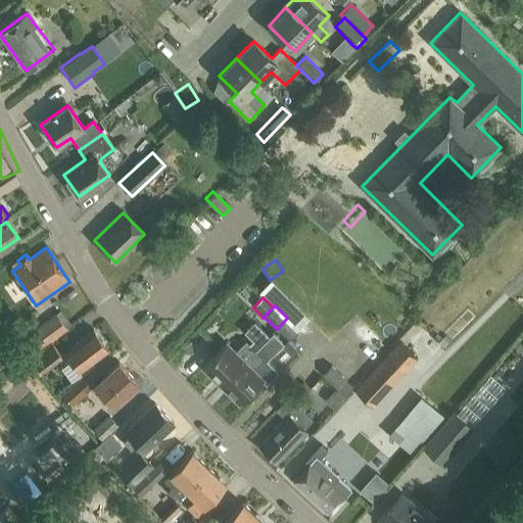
[(42,333),(29,343),(36,352),(51,341),(68,328),(57,313),(38,328),(42,333)]
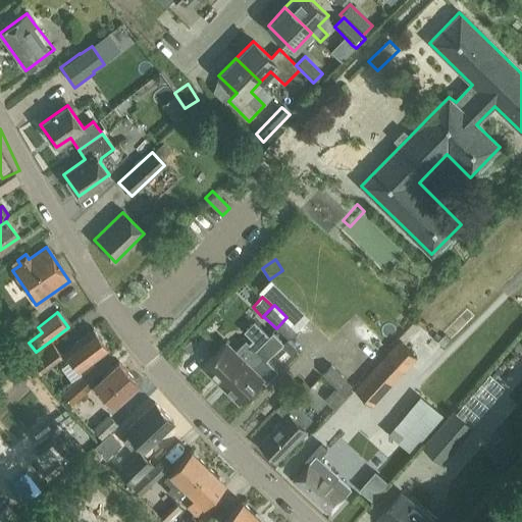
[(429,355),(448,333),(426,314),(407,336),(429,355)]
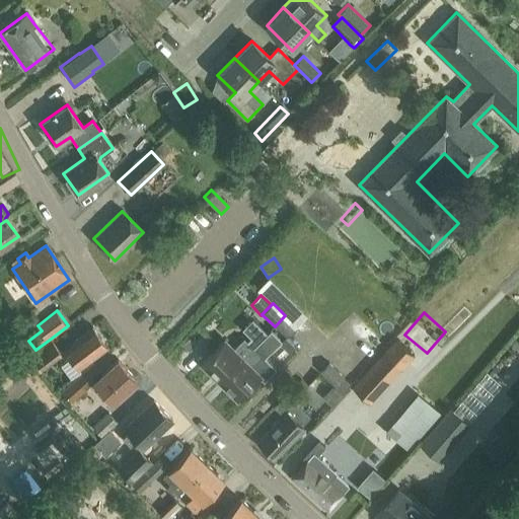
[(285,315),(275,326),(286,339),(297,327),(285,315)]
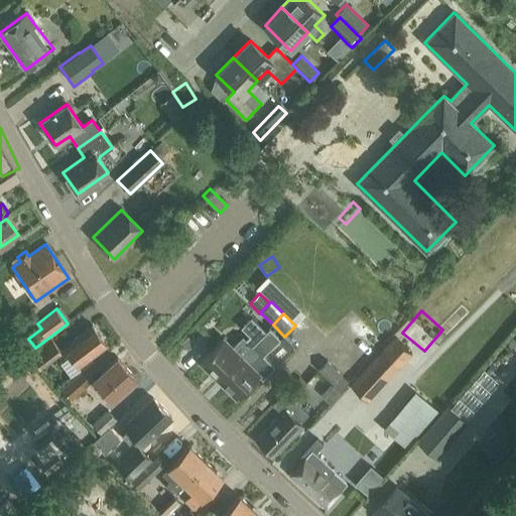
[(218,381),(252,346),(266,332),(251,317),(241,328),(249,336),(245,340),(242,337),(232,348),(223,339),(200,363),(218,381)]
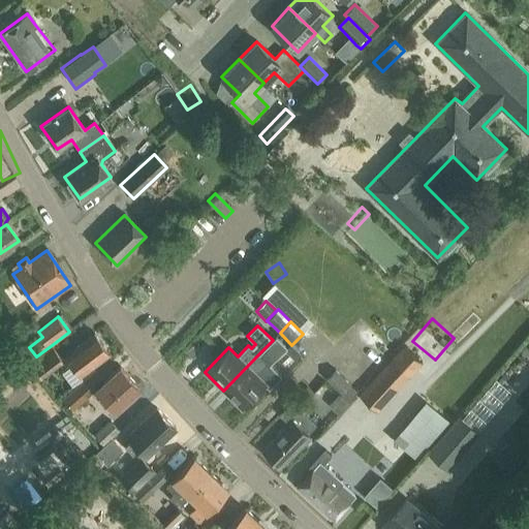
[(109,354),(93,334),(64,356),(80,377),(109,354)]
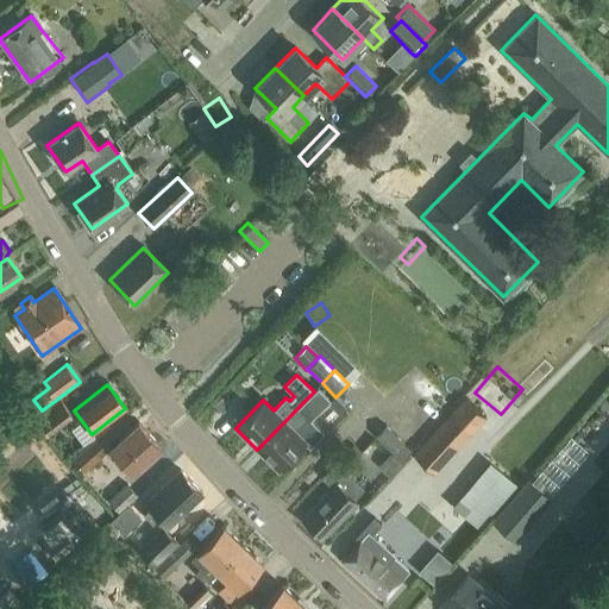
[(318,388),(314,391),(297,408),(257,450),(280,470),(305,444),(308,447),(322,433),(311,421),(331,400),(318,388)]
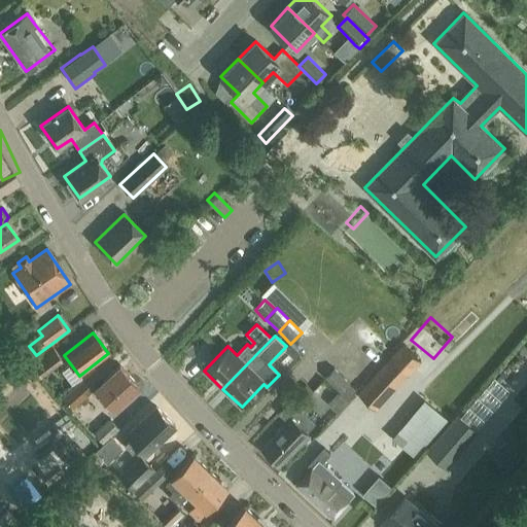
[(36,355),(29,360),(29,361),(40,376),(63,358),(51,344),(36,355)]
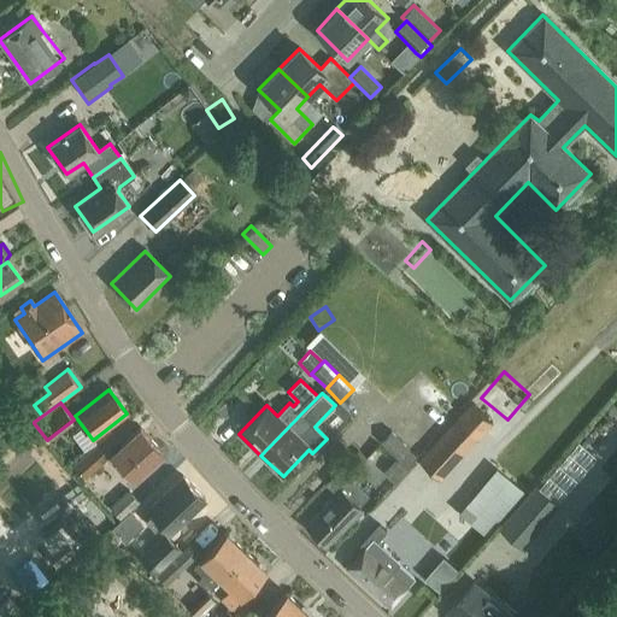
[(440,480),(479,438),(458,418),(418,460),(440,480)]
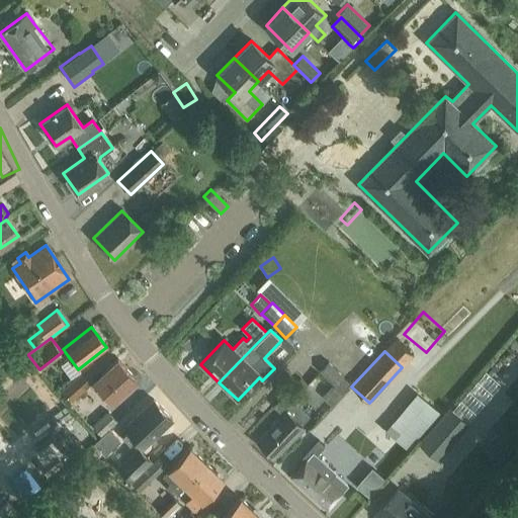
[(62,391),(72,402),(93,381),(112,402),(137,379),(117,359),(102,373),(93,362),(62,391)]
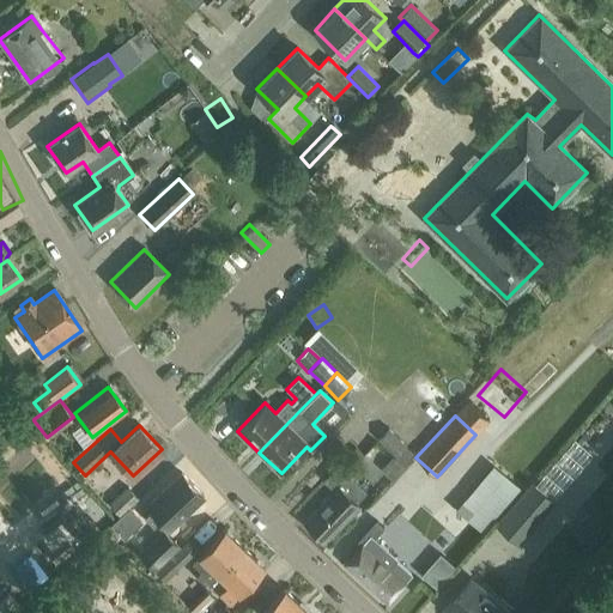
[(388,429),(377,439),(395,457),(406,445),(388,429)]
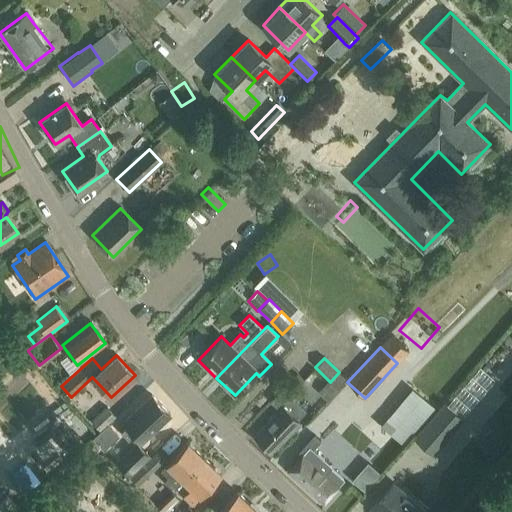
[(290,402),(304,387),(294,378),(280,393),(290,402)]
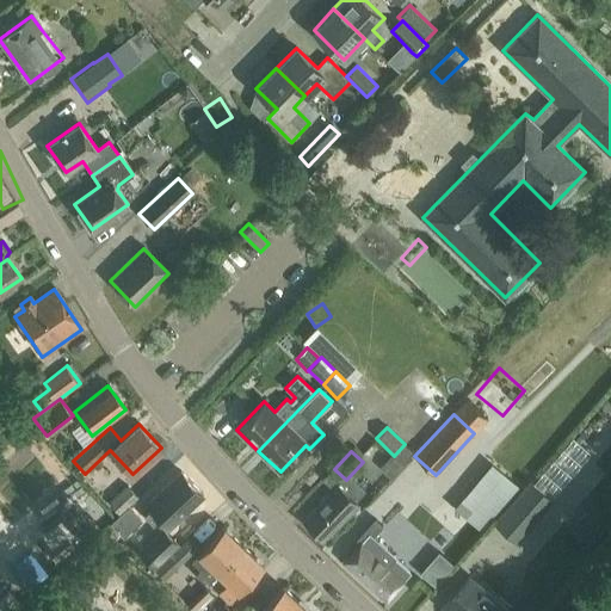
[(491,462),(454,506),(481,531),(520,486),(491,462)]
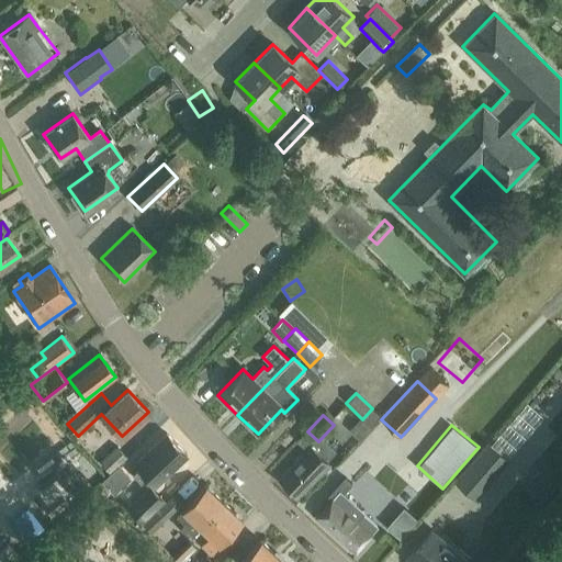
[(134,463),(139,469),(133,474),(142,482),(147,478),(155,486),(187,457),(166,434),(134,463)]
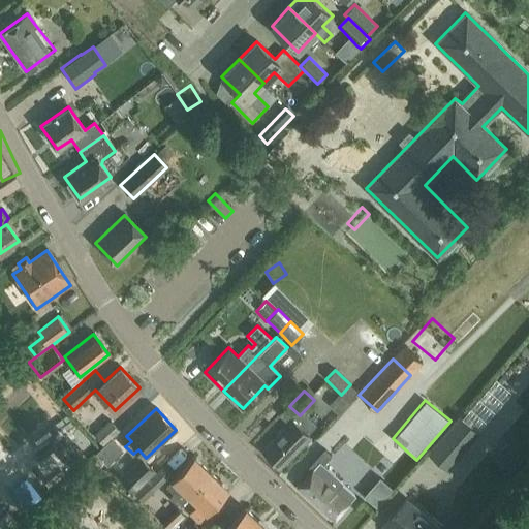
[(479,432),(461,415),(429,453),(447,469),(479,432)]
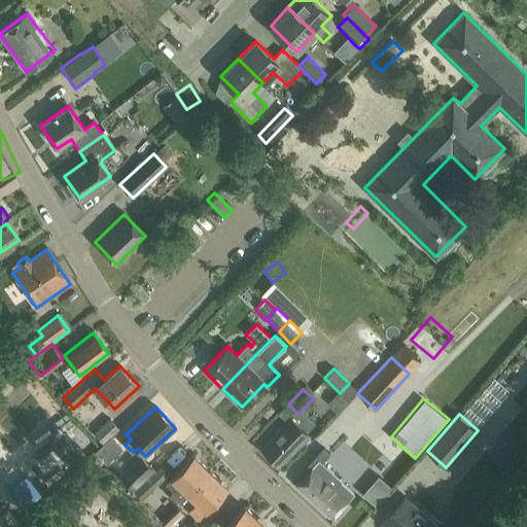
[(295,423),(290,418),(261,449),(279,465),(308,434),(305,432),(312,425),(303,417),(295,423)]
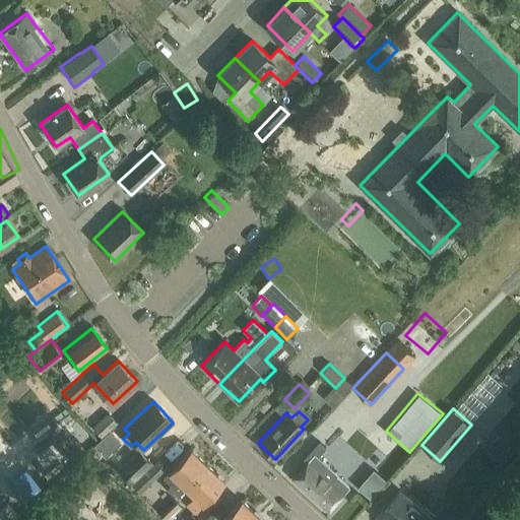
[(92,428),(103,439),(118,424),(108,413),(92,428)]
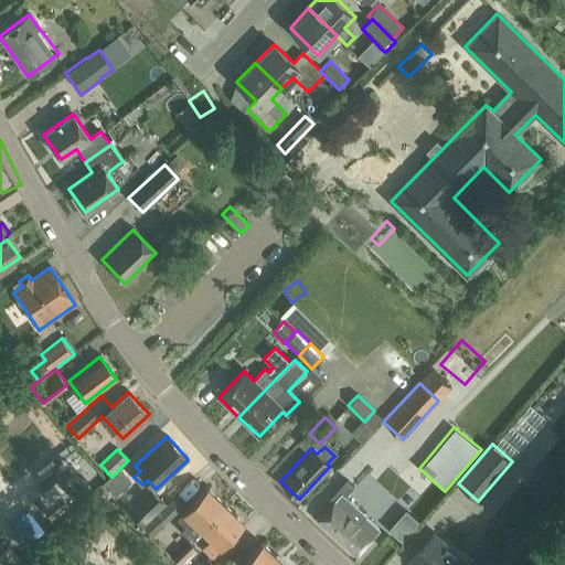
[(341,488),(330,500),(333,503),(318,520),(358,555),(379,531),(365,519),(366,516),(345,498),(348,494),(341,488)]
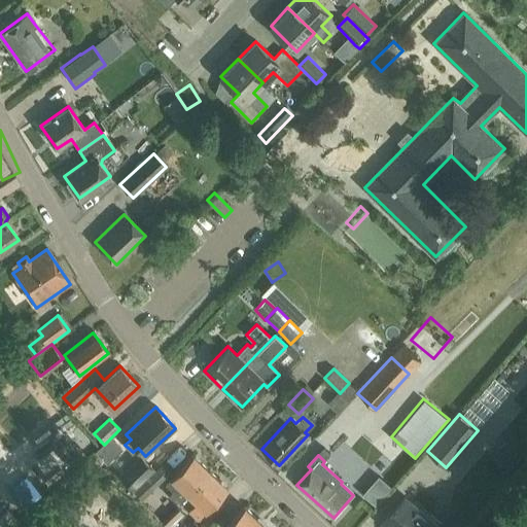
[(188,495),(210,472),(192,456),(165,485),(173,493),(169,497),(178,505),(188,495)]
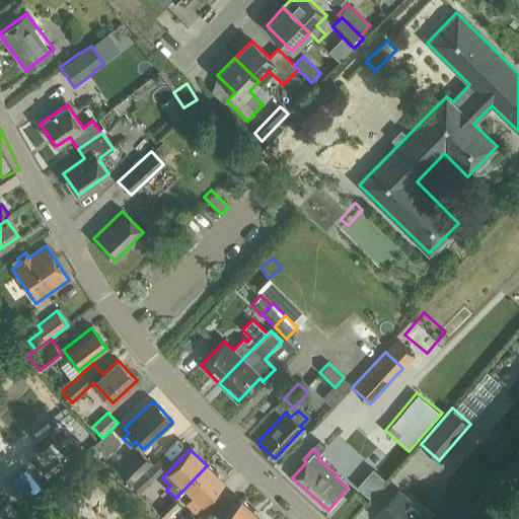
[(377,449),(371,456),(380,463),(386,457),(377,449)]
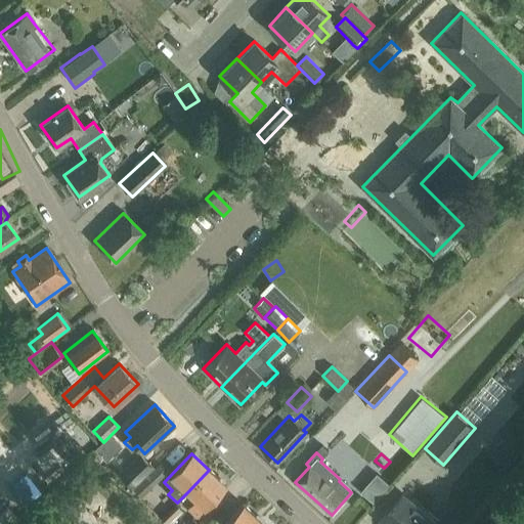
[(141,456),(131,467),(129,464),(118,474),(130,488),(151,468),(141,456)]
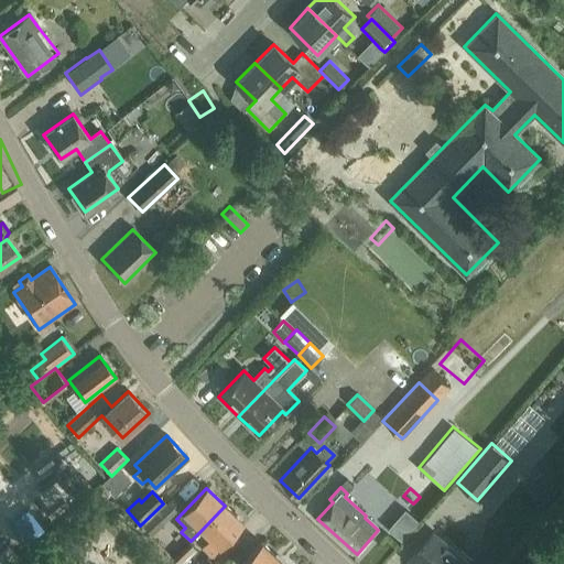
[(186,503),(176,494),(142,527),(152,535),(186,503)]
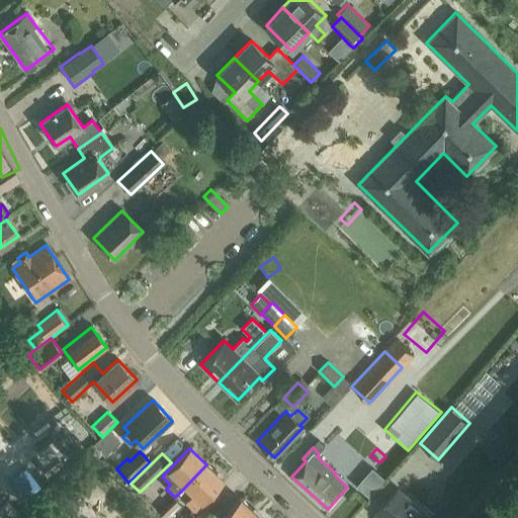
[(224,481),(206,464),(185,487),(194,495),(186,504),(194,512),(224,481)]
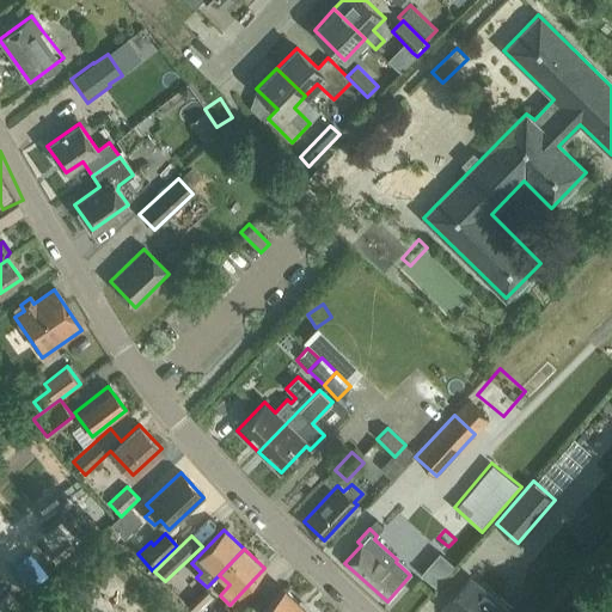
[(509,611),(469,577),(442,610),(445,611),(509,611)]
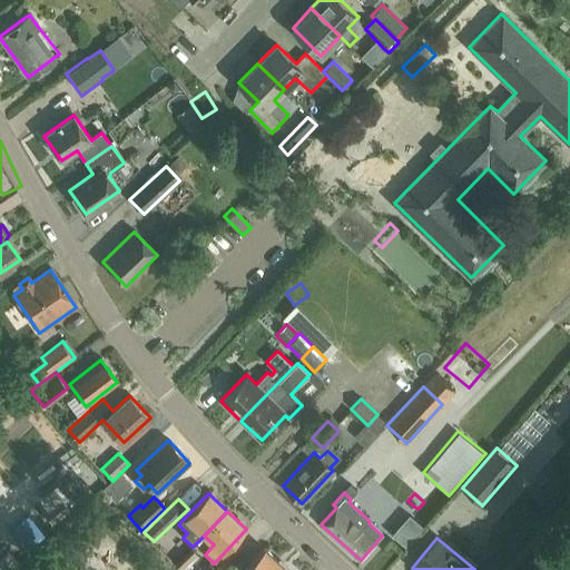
[(185,569),(199,556),(192,548),(175,564),(180,569),(185,569)]
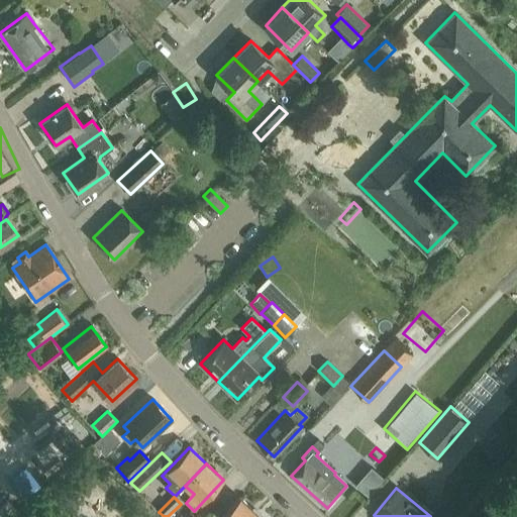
[(253,516),(256,514),(239,498),(220,516),(253,516)]
